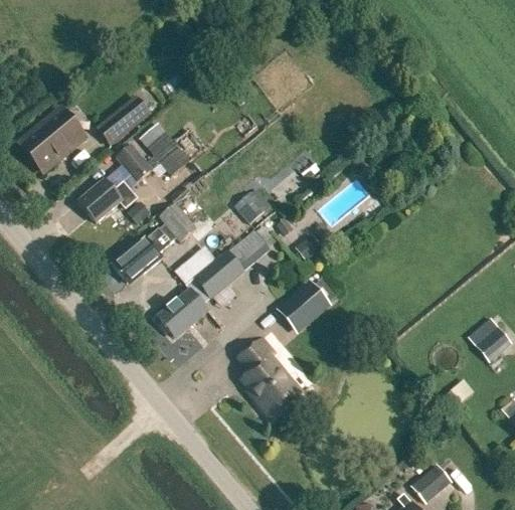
[(110,146),(150,112),(135,94),(95,127),(110,146)]
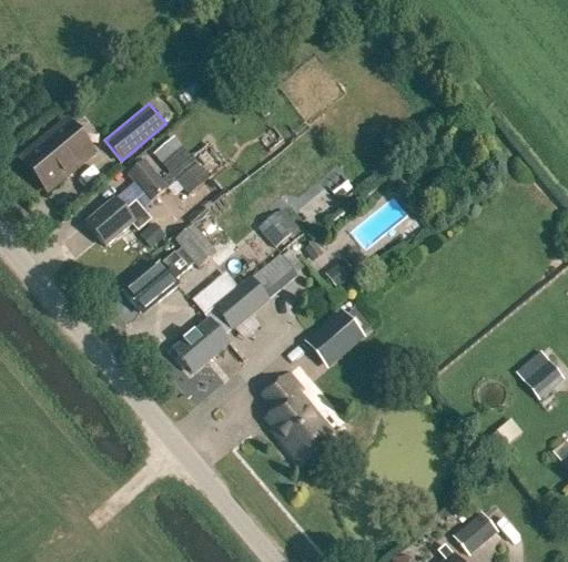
[(21,156),(48,187),(92,150),(67,119),(21,156)]
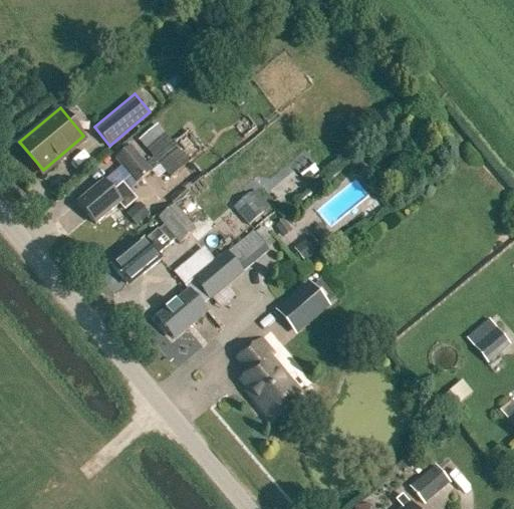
[(138,138),(157,161),(177,144),(157,120),(138,138)]
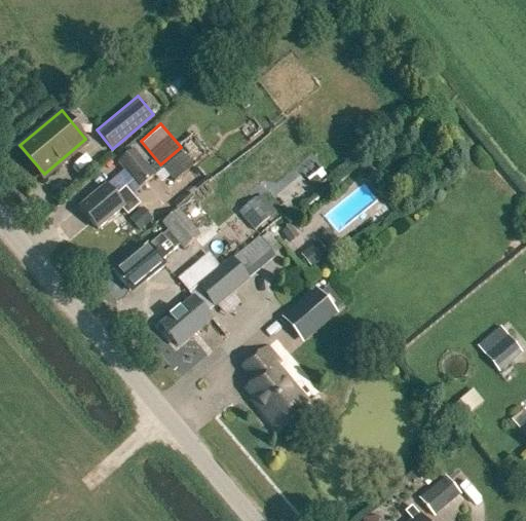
[(134,145),(117,158),(138,184),(154,170),(134,145)]
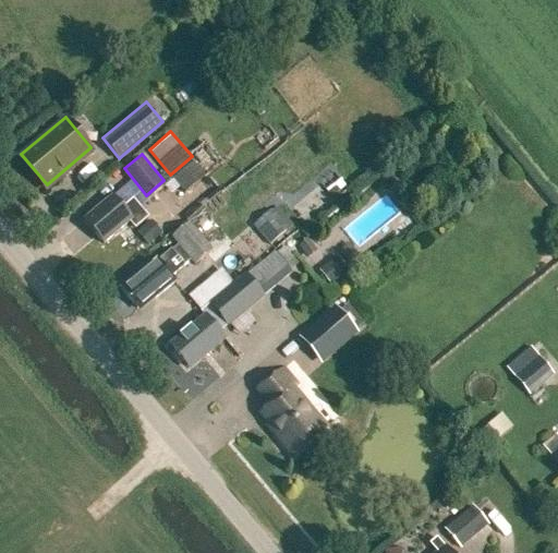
[(112,192),(84,217),(102,240),(129,218),(134,225),(147,214),(133,195),(122,204),(112,192)]
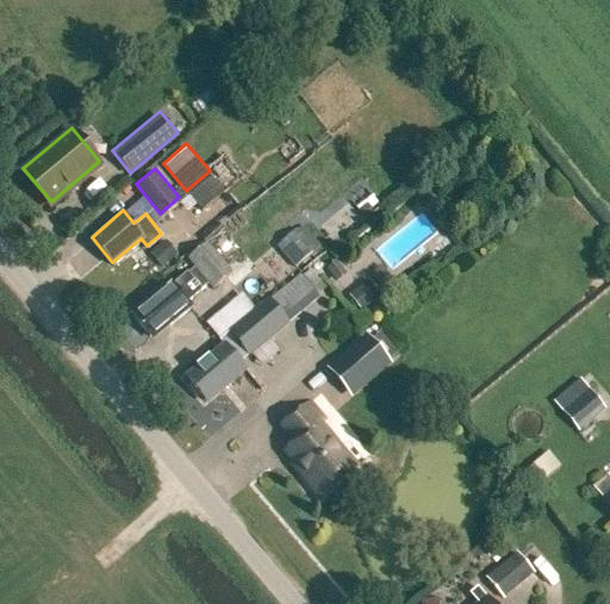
[(277,242),(294,263),(316,246),(298,224),(277,242)]
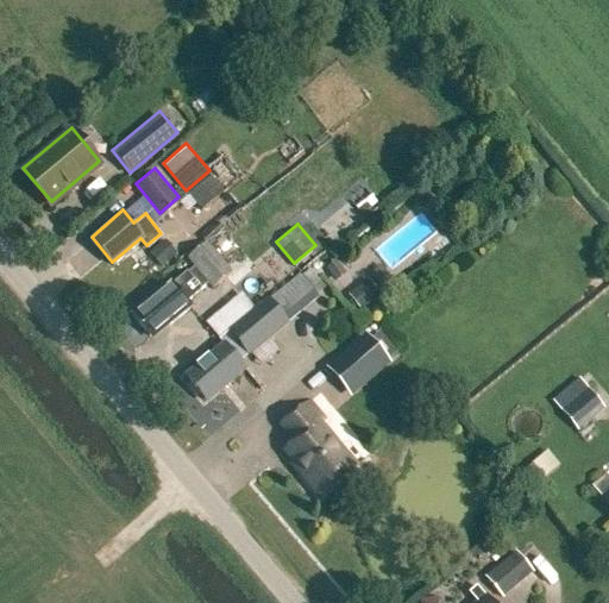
[(174,251),(163,238),(151,249),(162,262),(174,251)]
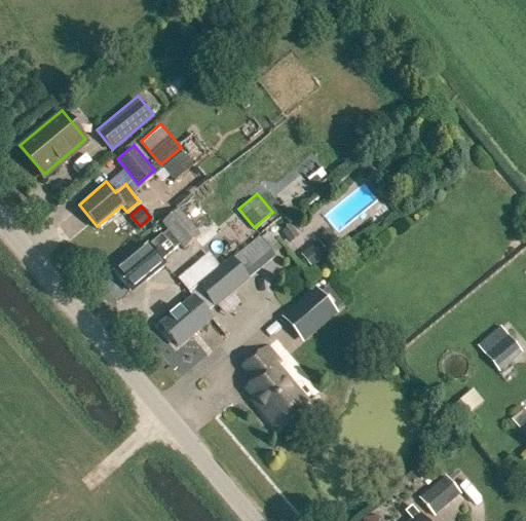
[(183,246),(199,233),(177,207),(161,220),(168,228),(162,233),(161,232),(148,243),(147,242),(114,268),(128,286),(143,274),(146,277),(164,262),(160,257),(179,242),(183,246)]
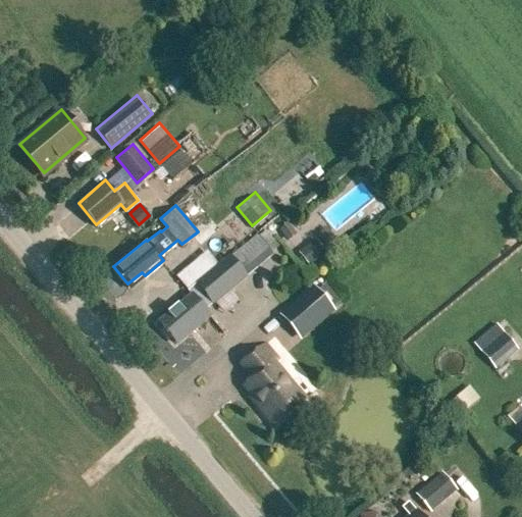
[(276,227),(285,239),(294,231),(284,220),(276,227)]
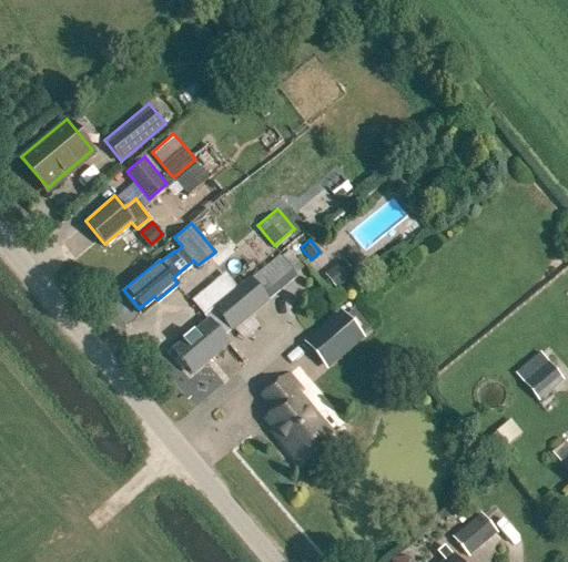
[(172,347),(190,368),(203,357),(205,360),(229,340),(223,334),(267,297),(295,274),(277,252),(249,275),(220,300),(204,313),(208,317),(172,347)]
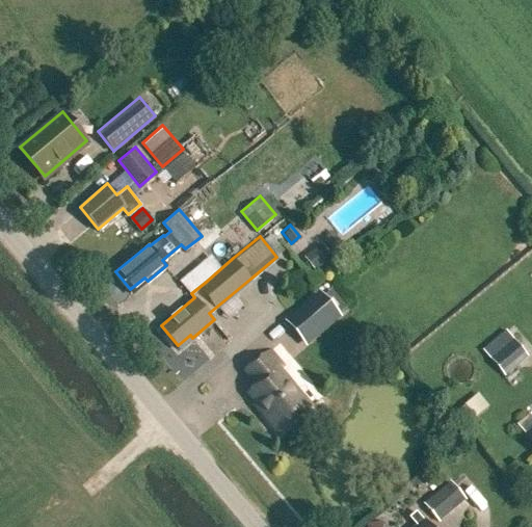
[(321,241),(304,255),(315,268),(333,255),(321,241)]
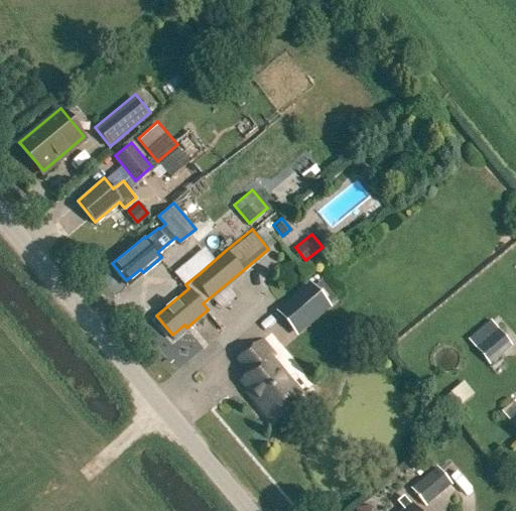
[(174,271),(185,284),(200,273),(188,259),(174,271)]
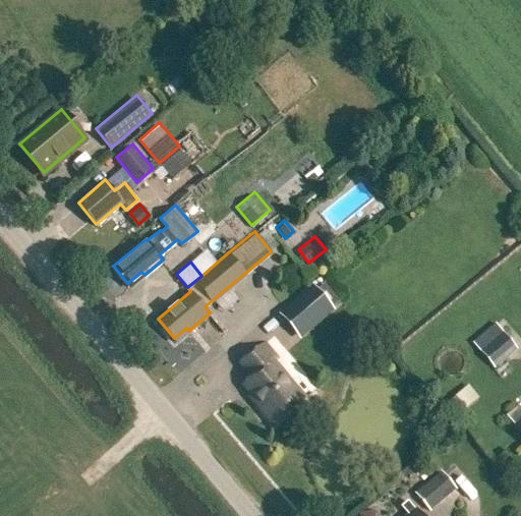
[(276,313),(297,338),(332,308),(310,284),(276,313)]
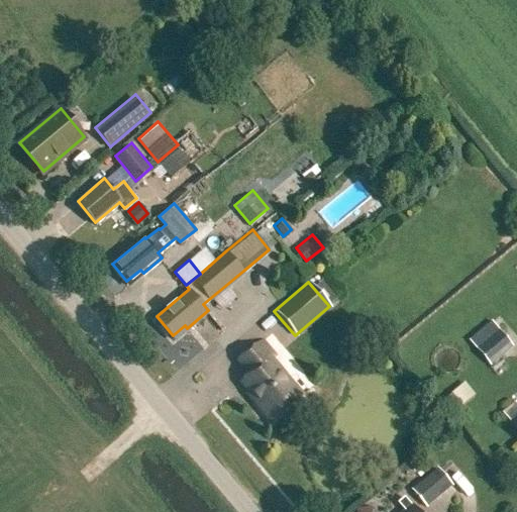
[(467,336),(488,363),(513,343),(492,316),(467,336)]
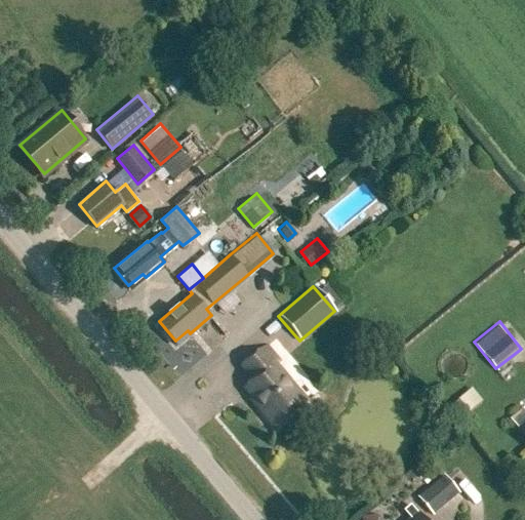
[(267,343),(243,363),(255,377),(245,385),(261,403),(259,405),(276,425),(300,403),(289,390),(293,387),(293,382),(289,376),(284,376),(274,363),(279,358),(267,343)]
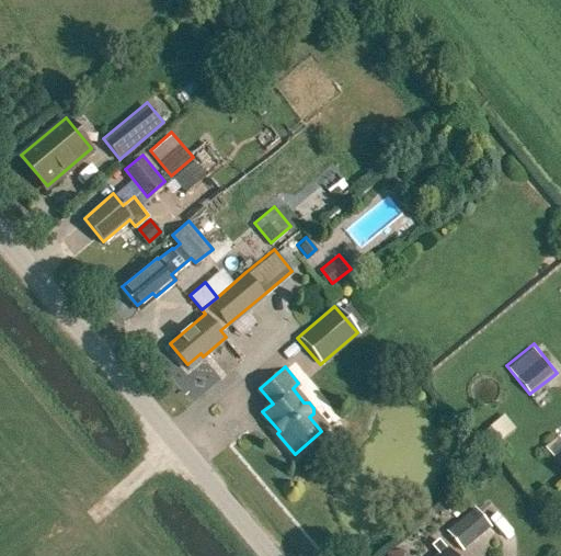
[(448,531),(464,551),(493,525),(478,507),(448,531)]
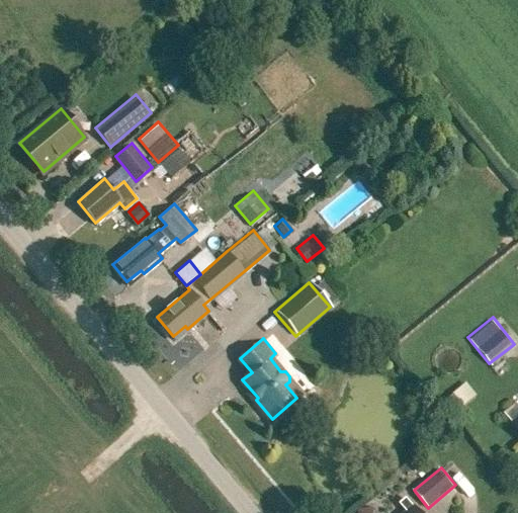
[(398,501),(406,510),(401,512),(419,512),(405,495),(398,501)]
